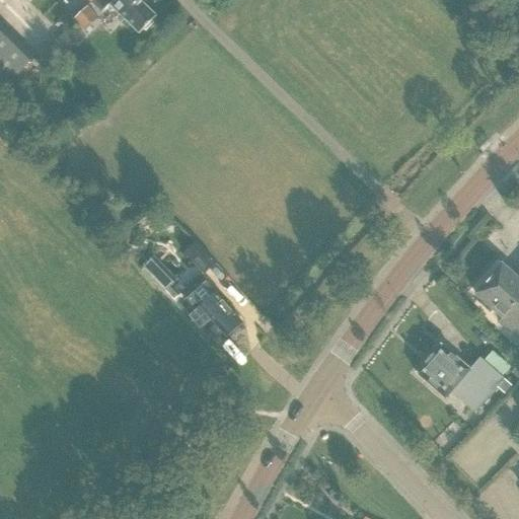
[(110,5),(139,34),(156,17),(139,0),(76,0),(80,3),(82,0),(89,0),(103,13),(110,5)]
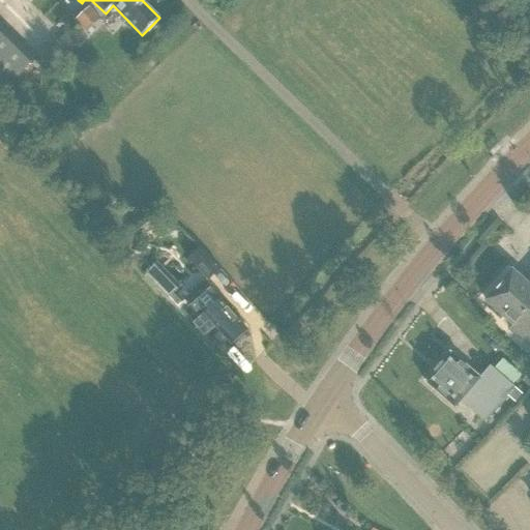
[(99,19),(89,7),(77,20),(87,31),(99,19)]
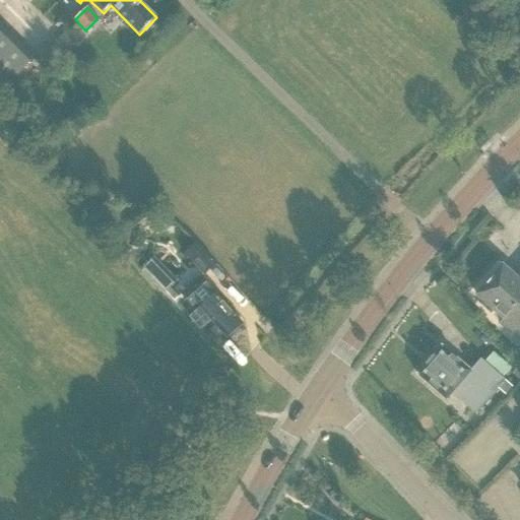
[(30,59),(0,28),(0,85),(2,87),(30,59)]
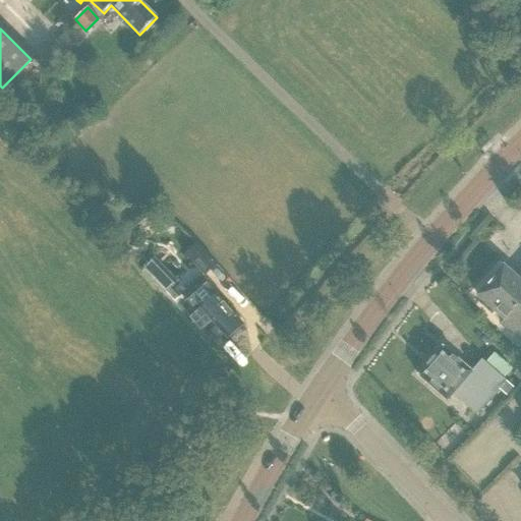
[(216,265),(196,243),(184,253),(204,275),(216,265)]
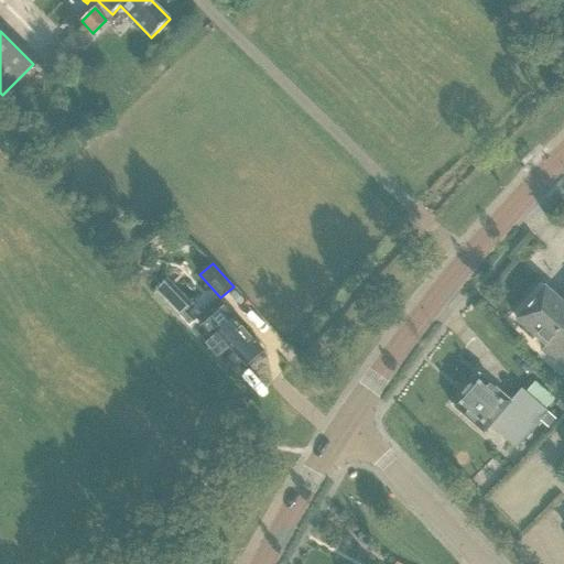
[(176,280),(183,293),(196,288),(188,273),(176,280)]
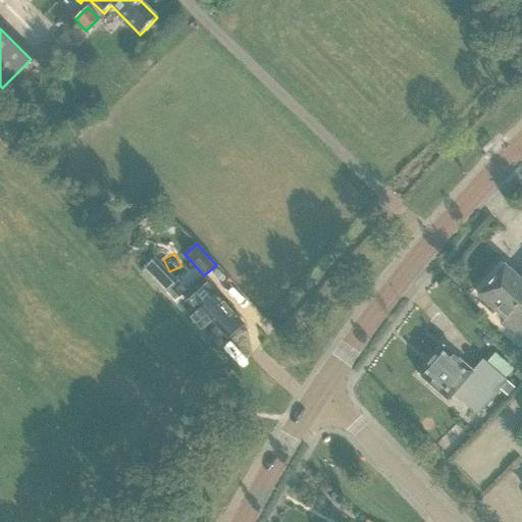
[(150,270),(169,291),(178,281),(163,265),(163,266),(159,261),(150,270)]
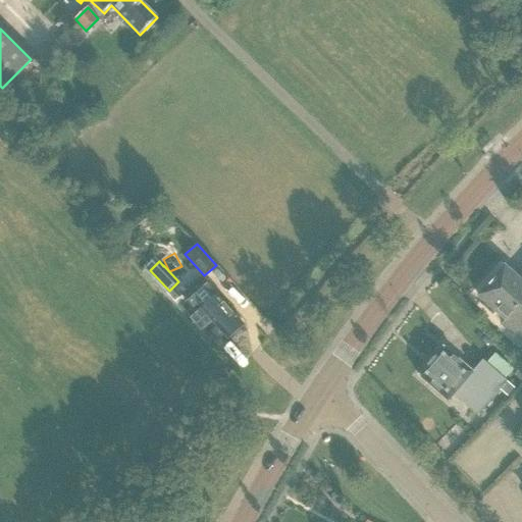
[(505,266),(478,296),(506,320),(503,323),(521,340),(521,279),(521,281),(505,266)]
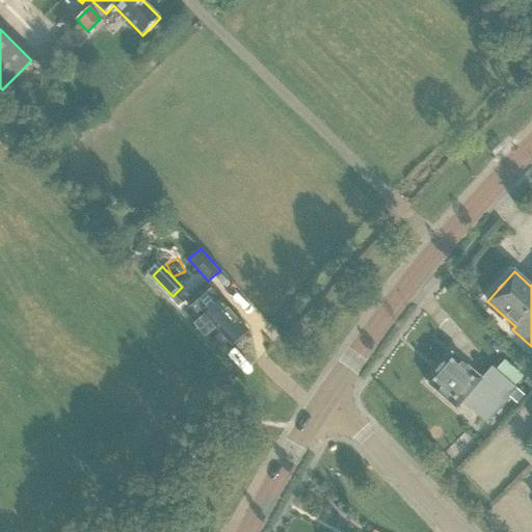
[(232,345),(247,330),(205,283),(186,300),(197,312),(201,310),(232,345)]
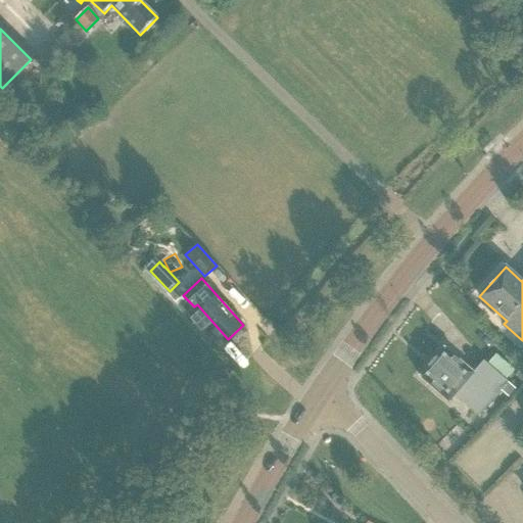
[(475,371),(443,346),(420,376),(449,399),(455,393),(480,413),(509,377),(484,359),(475,371)]
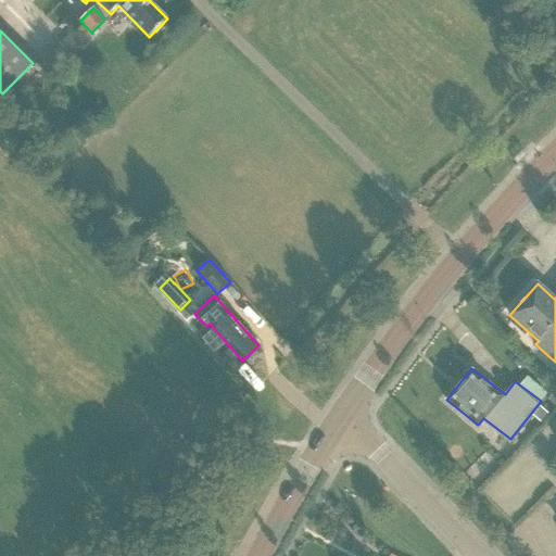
[(419,555),(399,545),(393,555),(419,555)]
